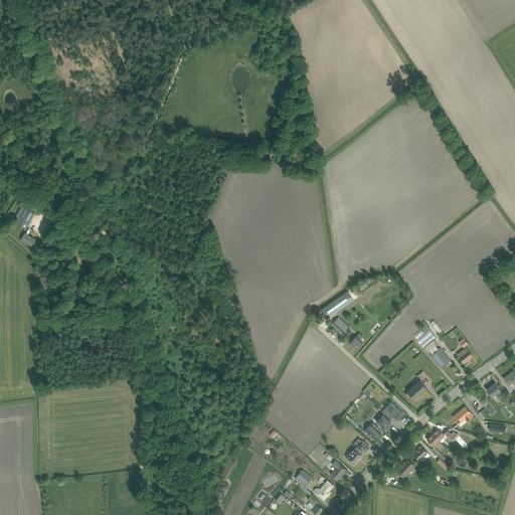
[(26,229),(35,214),(22,206),(15,216),(18,218),(16,223),(26,229)]
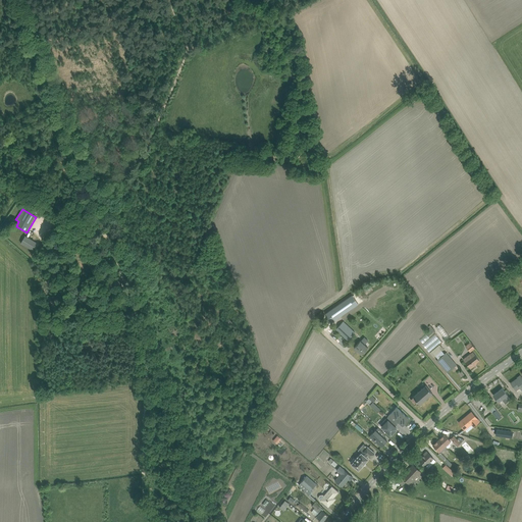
[(43,246),(25,236),(20,245),(39,254),(43,246)]
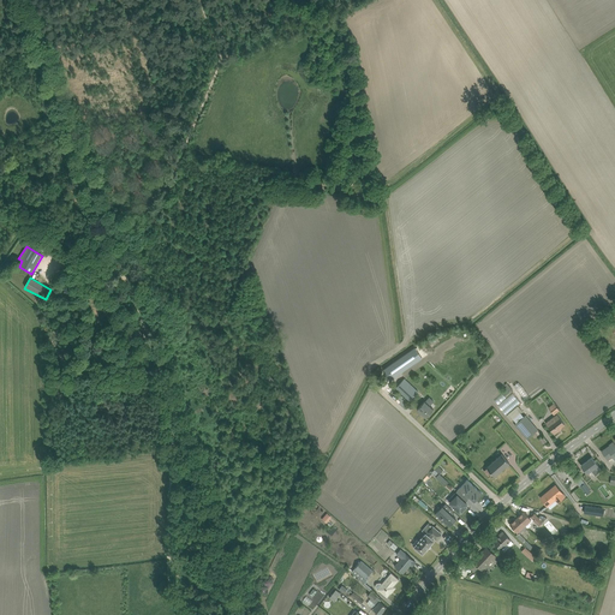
[(407,399),(416,389),(401,376),(393,386),(407,399)]
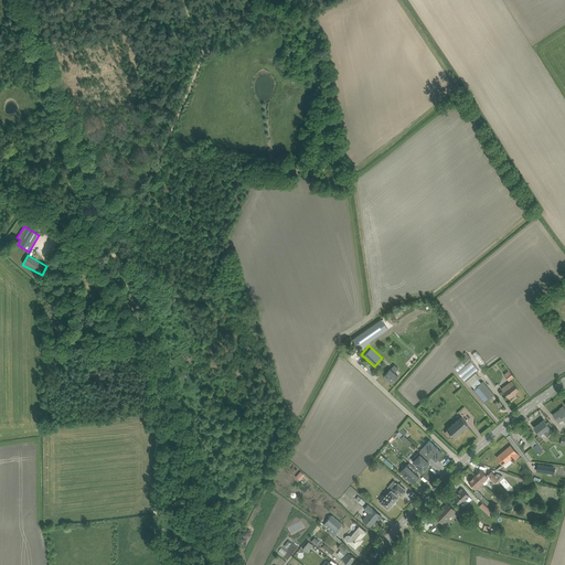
[(384,375),(393,384),(401,376),(392,368),(384,375)]
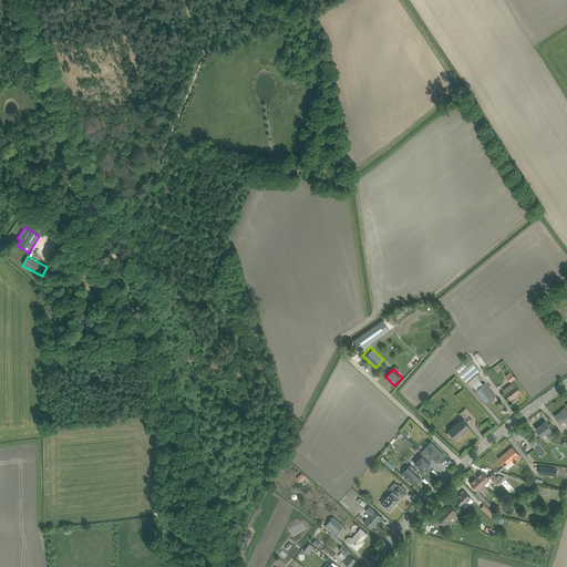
[(515,375),(511,370),(505,373),(511,380),(515,375)]
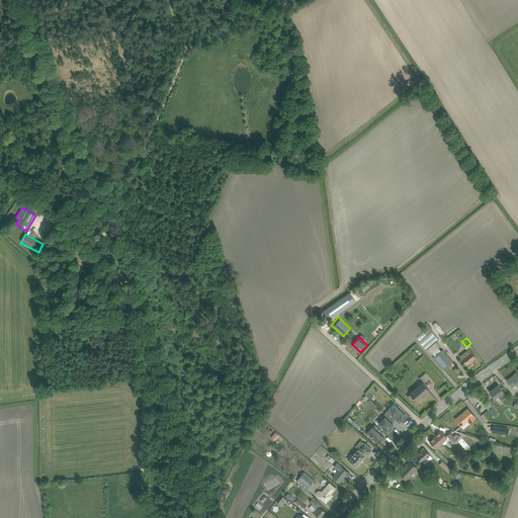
[(443,349),(442,350),(439,347),(433,352),(435,355),(434,356),(445,369),(454,362),(443,349)]
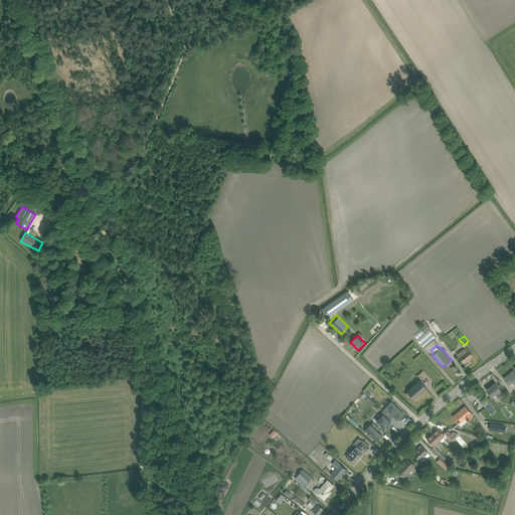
[(464,362),(474,356),(468,346),(458,352),(464,362)]
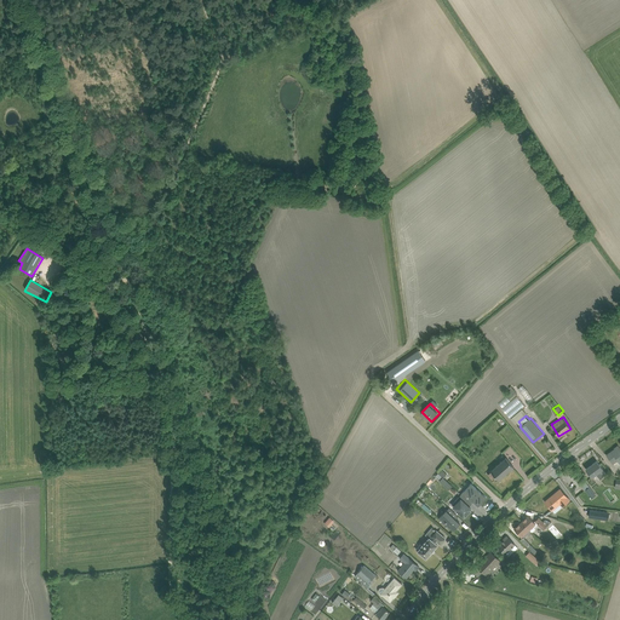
[(619,461),(619,445),(607,454),(614,464),(619,460),(619,461)]
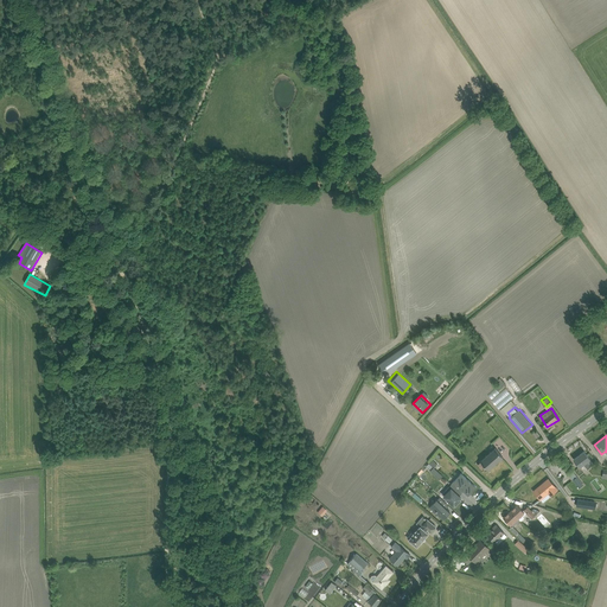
[(490,470),(505,458),(497,448),(481,461),(490,470)]
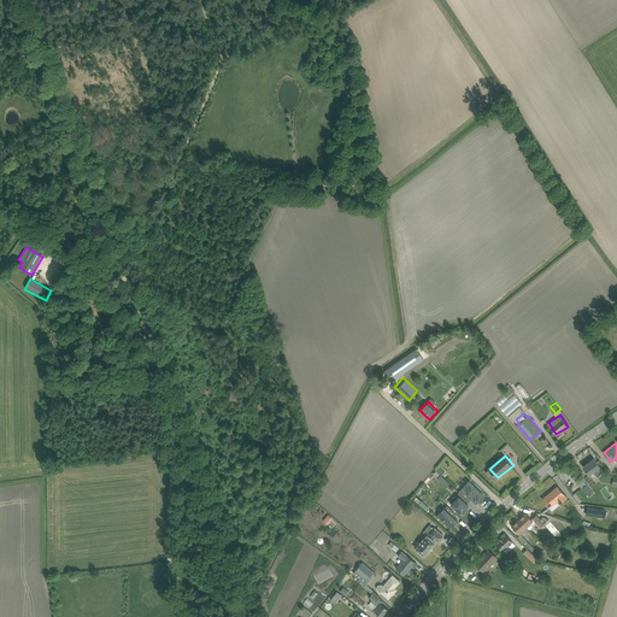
[(591,475),(601,466),(595,458),(585,465),(591,475)]
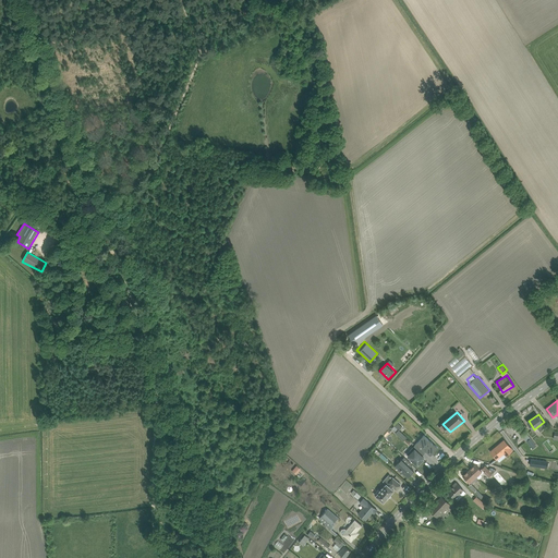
[(432,455),(439,448),(424,434),(417,440),(432,455)]
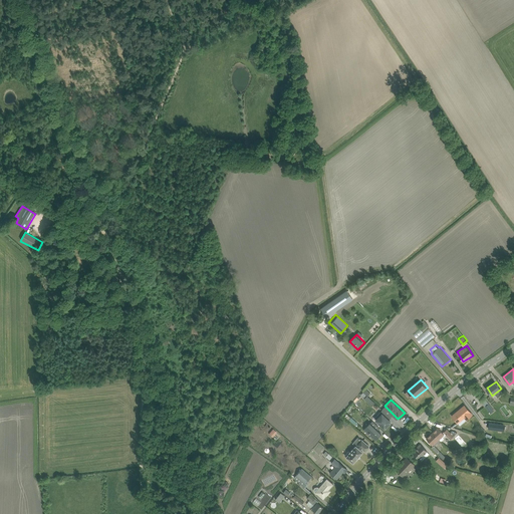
[(492,401),(484,407),(491,415),(498,409),(492,401)]
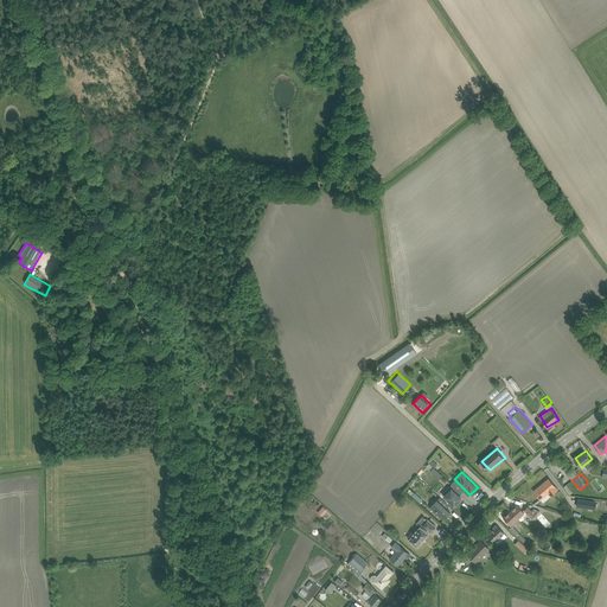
[(560,489),(549,477),(534,490),(541,499),(550,491),(553,494),(560,489)]
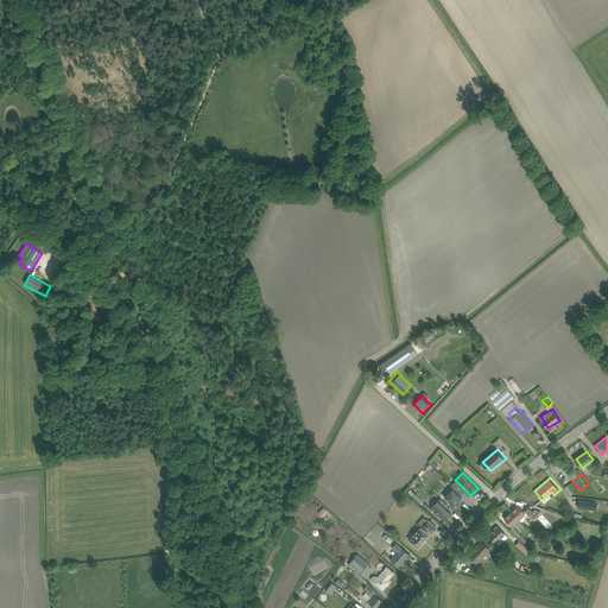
[(404,489),(410,494),(415,489),(409,485),(404,489)]
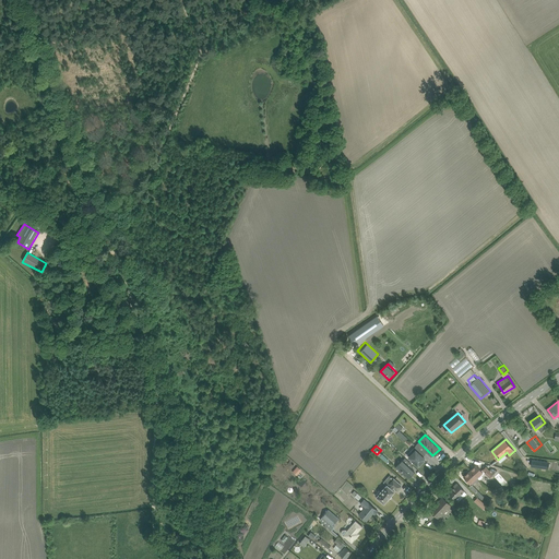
[(419,466),(427,459),(417,449),(409,456),(419,466)]
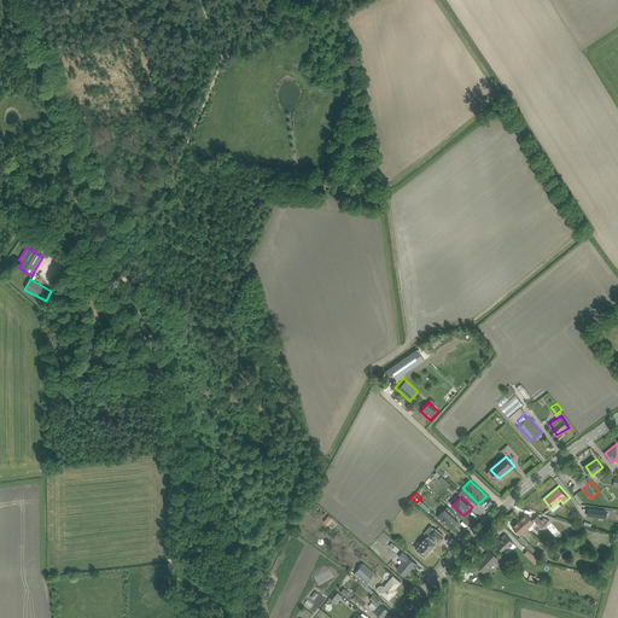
[(452,529),(460,522),(447,508),(438,516),(452,529)]
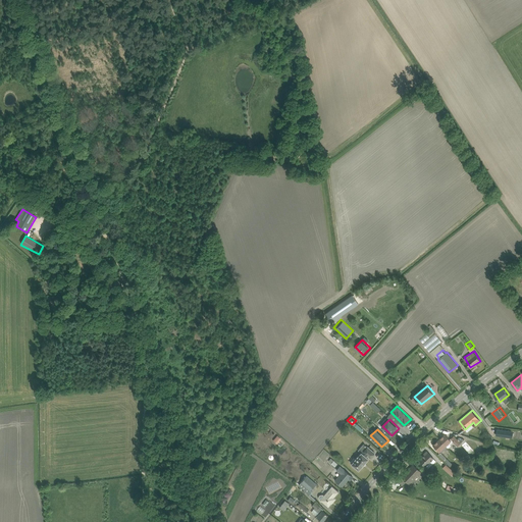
[(462,439),(458,434),(455,435),(453,432),(449,435),(456,444),(462,439)]
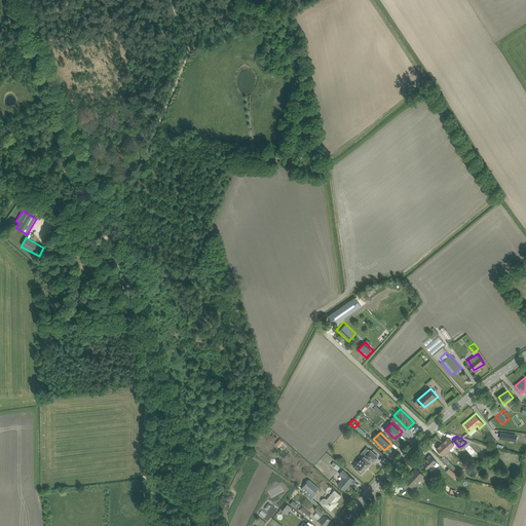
[(449,437),(443,442),(450,450),(456,444),(449,437)]
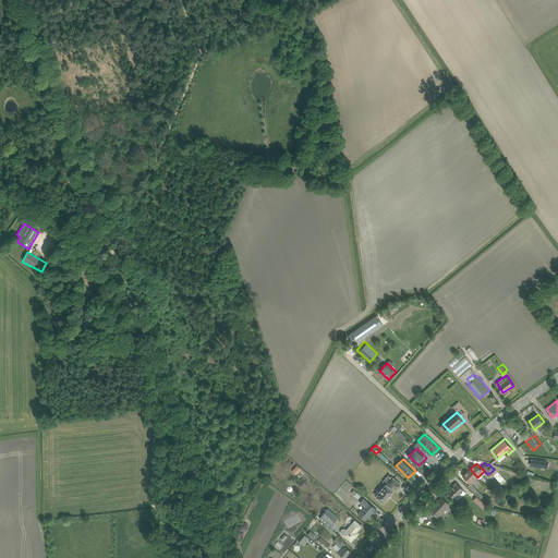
[(289,470),(293,474),(299,469),(293,464),(289,470)]
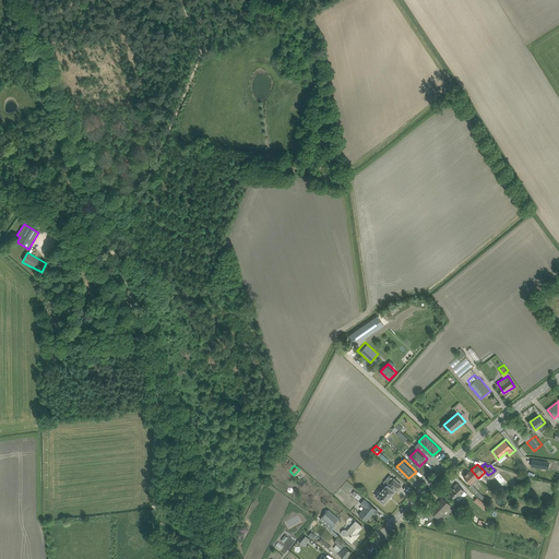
[(464,476),(472,484),(478,478),(471,470),(464,476)]
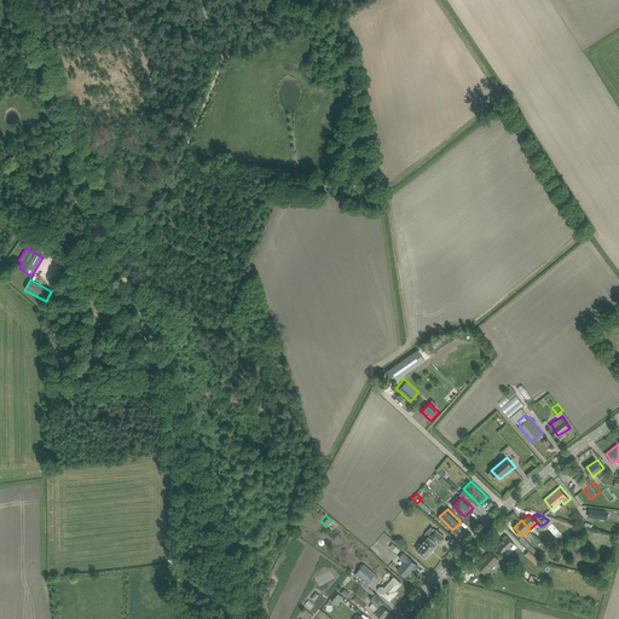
[(416,548),(426,556),(437,543),(437,542),(438,541),(439,542),(445,536),(435,528),(432,525),(424,533),(428,536),(421,544),(420,543),(416,548)]
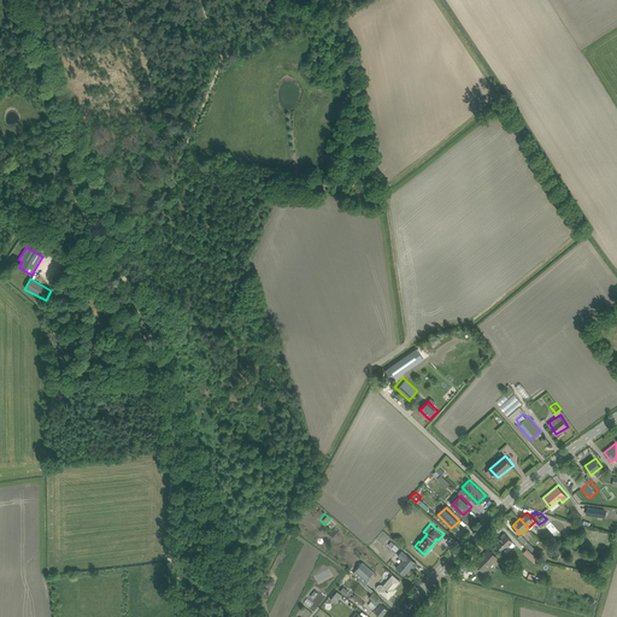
[(495,541),(504,551),(515,541),(505,532),(495,541)]
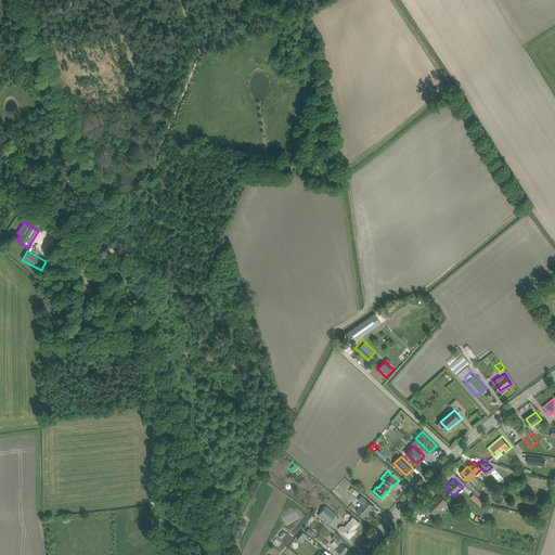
[(346,488),(353,495),(357,492),(350,485),(346,488)]
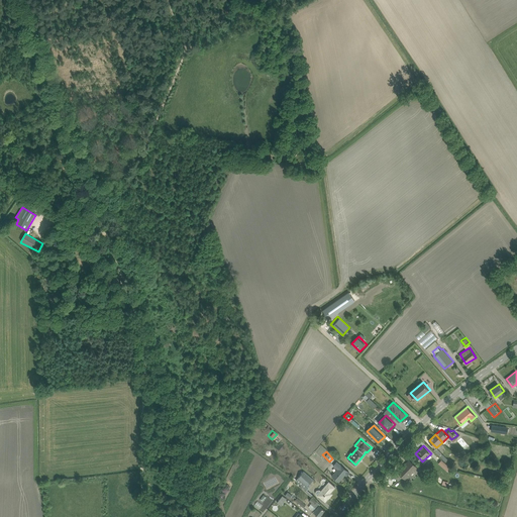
[(436,460),(444,470),(448,466),(440,456),(436,460)]
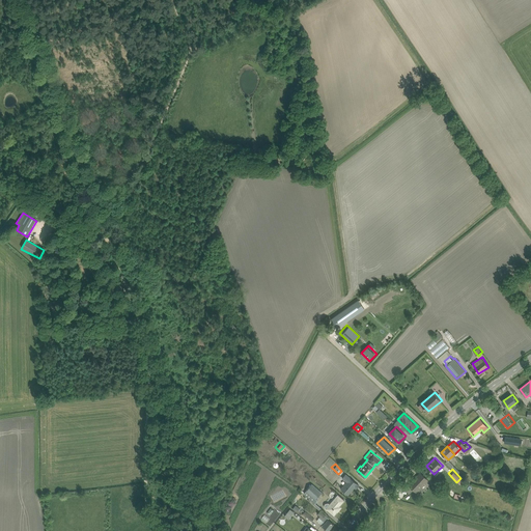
[(409,482),(417,492),(429,480),(421,471),(409,482)]
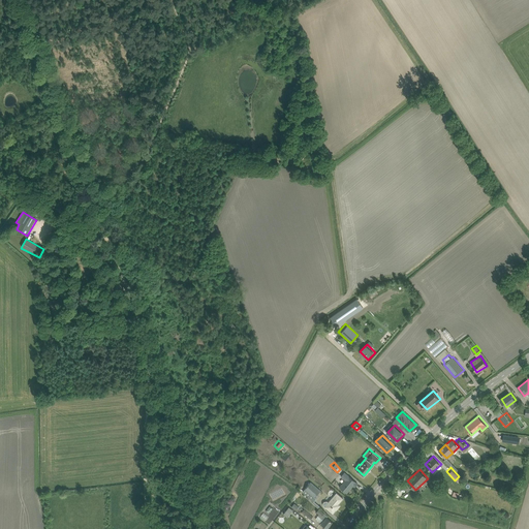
[(355,486),(359,481),(345,470),(341,474),(346,478),(340,485),(347,492),(354,485),(355,486)]
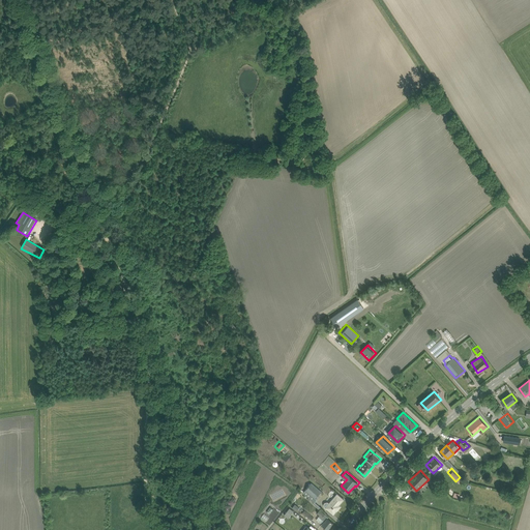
[(310,482),(300,491),(311,501),(319,492),(310,482)]
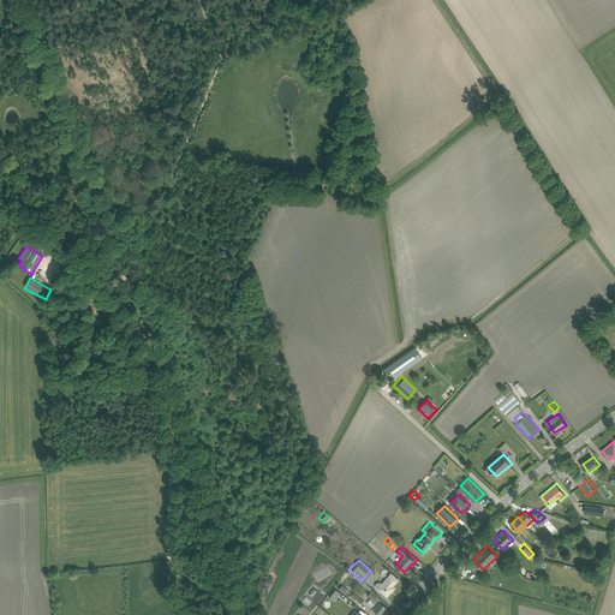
[(400,578),(392,571),(377,586),(388,596),(396,586),(395,584),(400,578)]
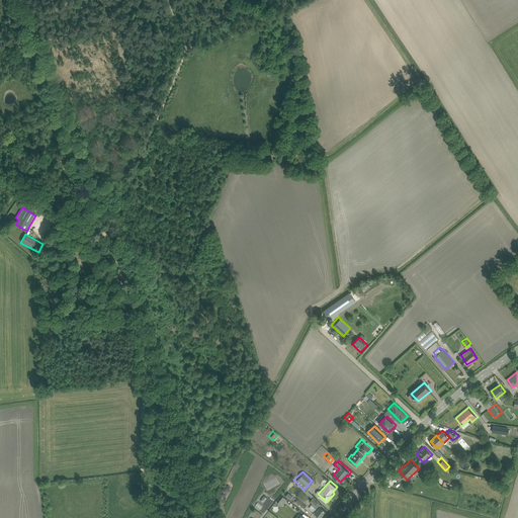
[(278,507),(284,500),(279,497),(274,504),(278,507)]
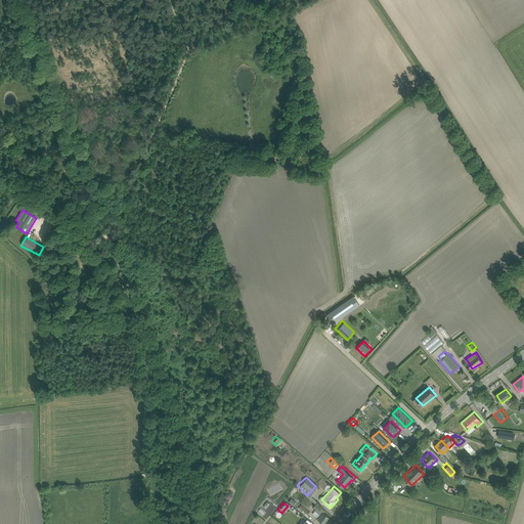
[(325,523),(331,515),(316,504),(313,507),(316,509),(315,511),(320,515),(318,518),(325,523)]
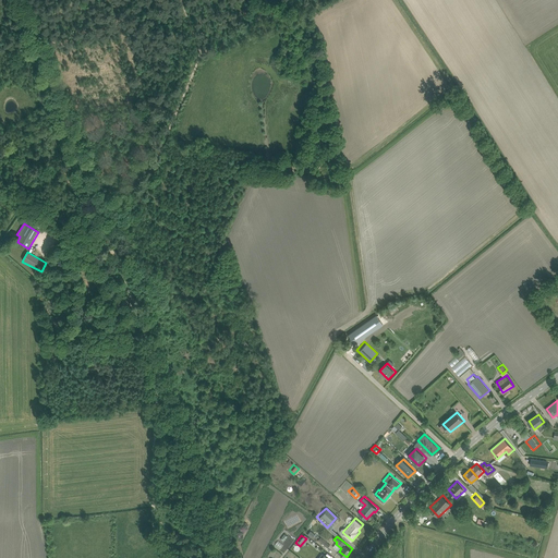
[(328,545),(320,537),(317,542),(325,548),(328,545)]
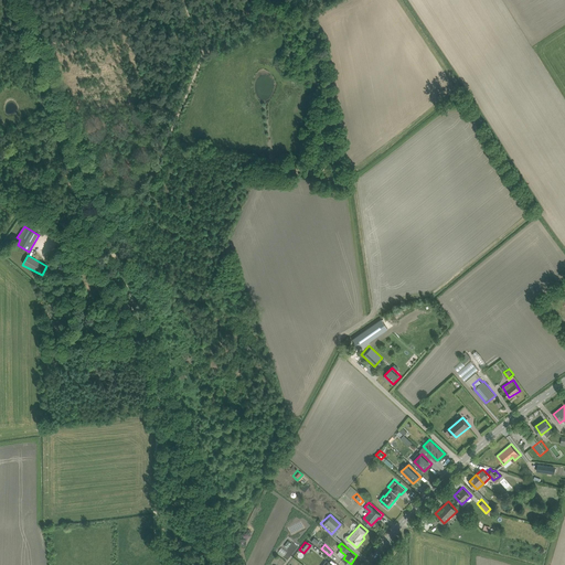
[(278,547),(275,553),(281,556),(284,550),(278,547)]
